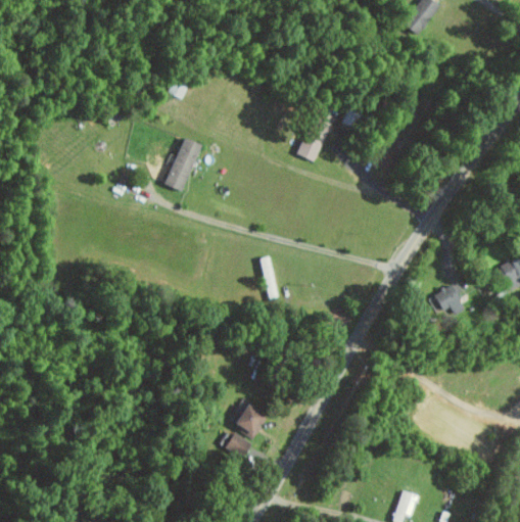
[(440,6),(433,0),(420,0),(402,21),(415,34),(440,6)]
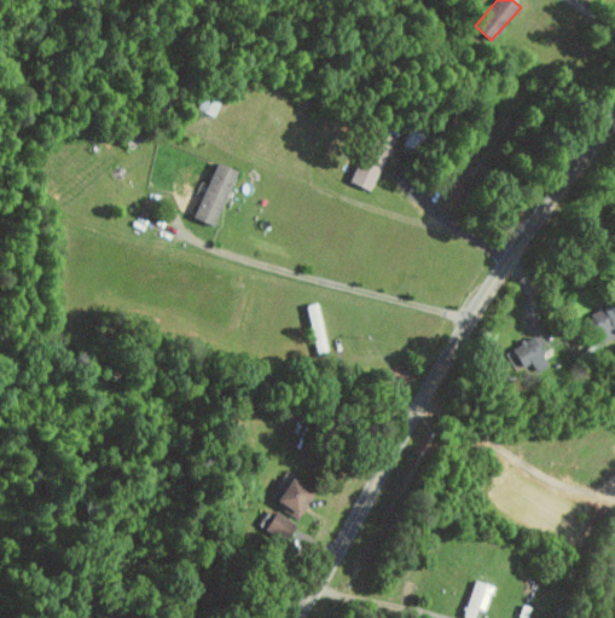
[(218,116),(224,100),(206,94),(199,109),(218,116)]
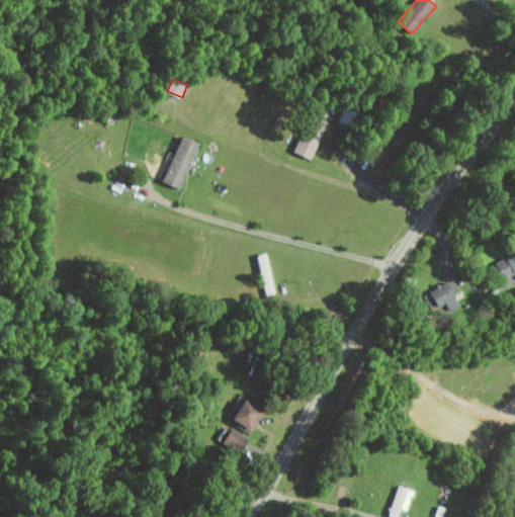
[(293,152),(311,160),(331,117),(314,109),(293,152)]
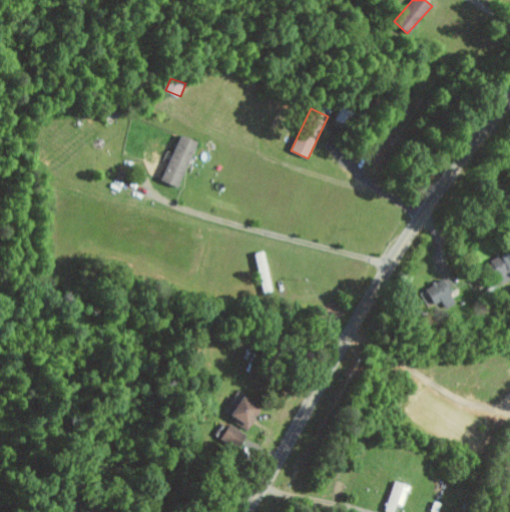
[(177,187),(196,142),(179,134),(160,180),(177,187)]
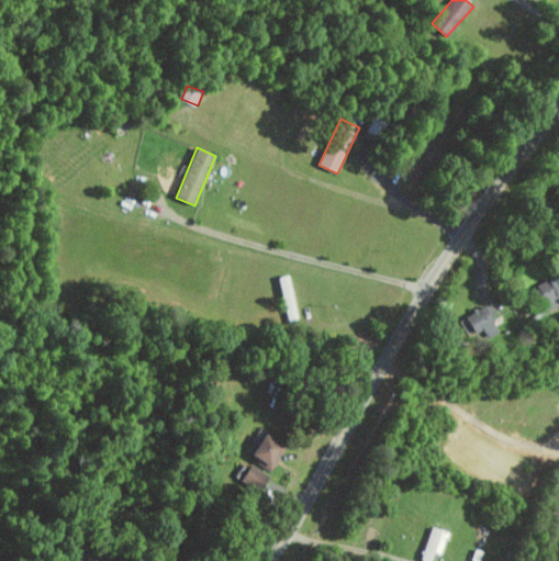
[(297,304),(290,275),(279,278),(286,306),(297,304)]
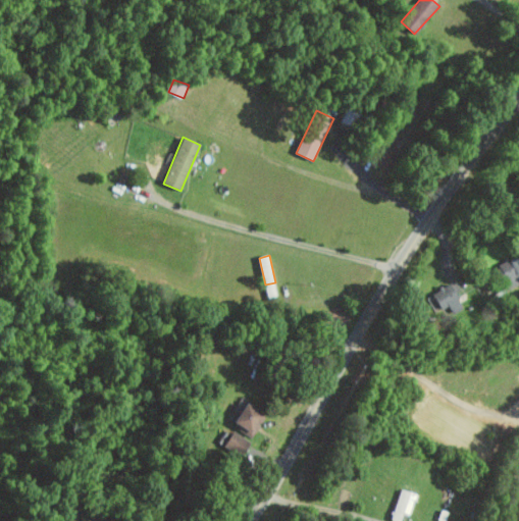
[(511,292),(518,289),(518,256),(500,263),(511,292)]
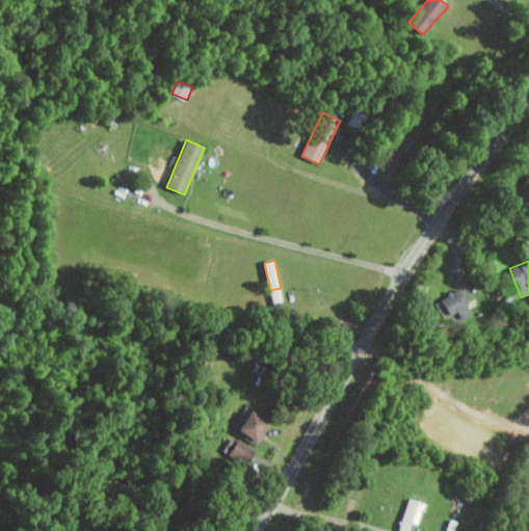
[(452,321),(471,313),(461,289),(442,297),(452,321)]
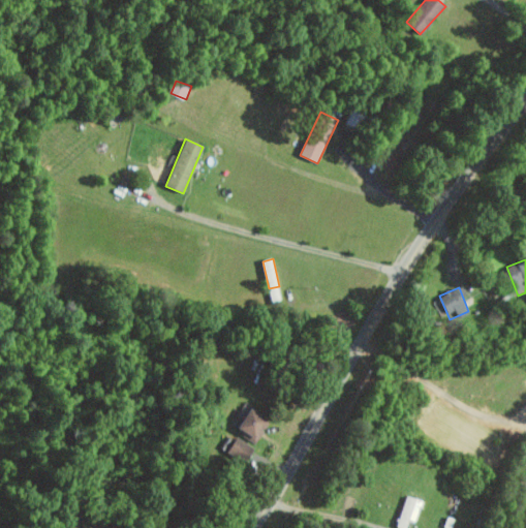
[(265,421),(246,409),(233,429),(252,441),(265,421)]
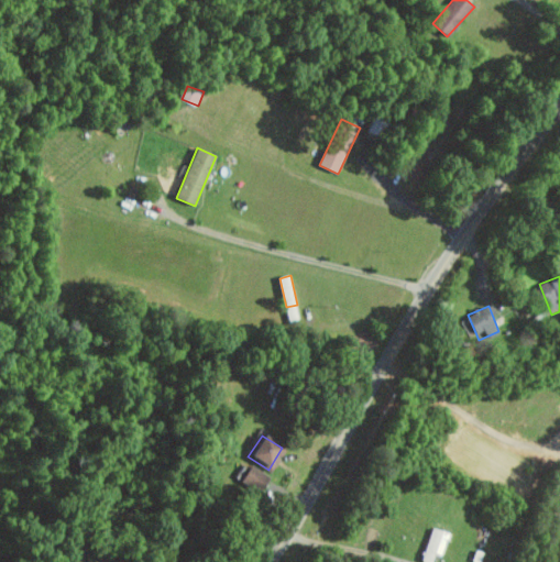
[(434,561),(437,554),(445,557),(451,533),(434,528),(423,561),(434,561)]
